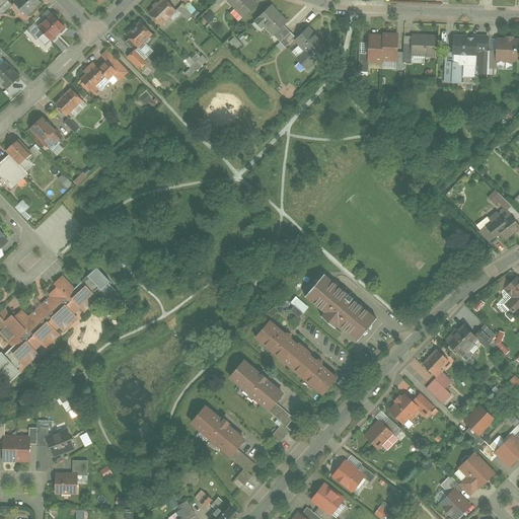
[(11,5),(6,0),(0,0),(0,12),(1,14),(11,5)]
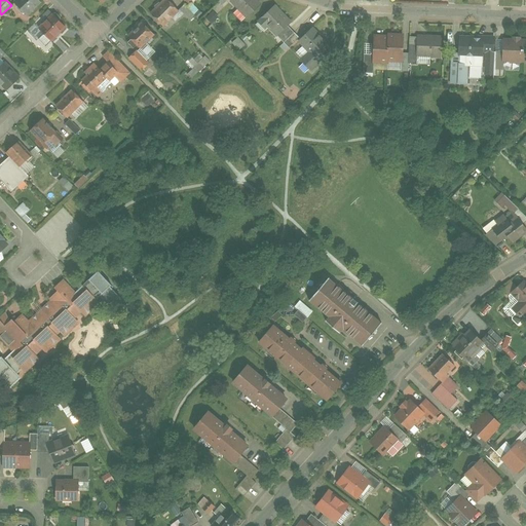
[(40,1),(38,0),(12,0),(26,14),(40,1)]
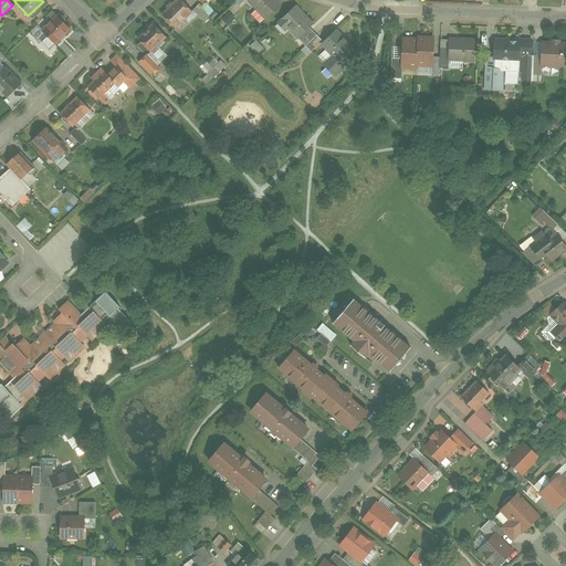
[(181,0),(174,0),(161,13),(175,27),(191,9),(181,0)]
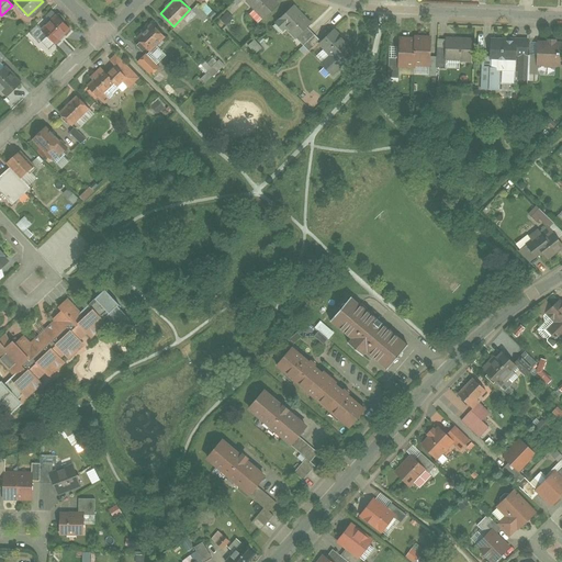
[(245,0),(262,18),(278,2),(276,0),(245,0)]
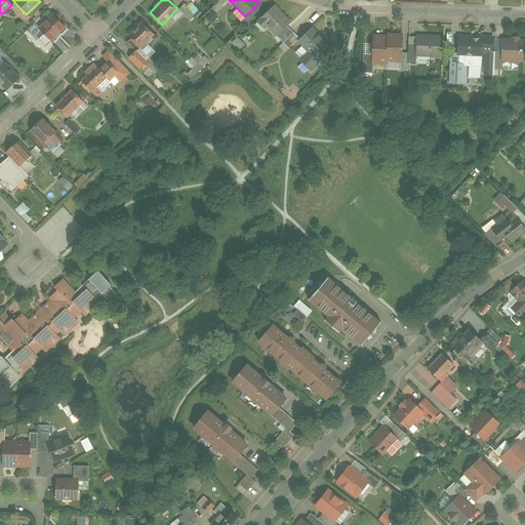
[(275,3),(256,19),(264,28),(268,25),(276,34),(286,25),(290,21),(275,3)]
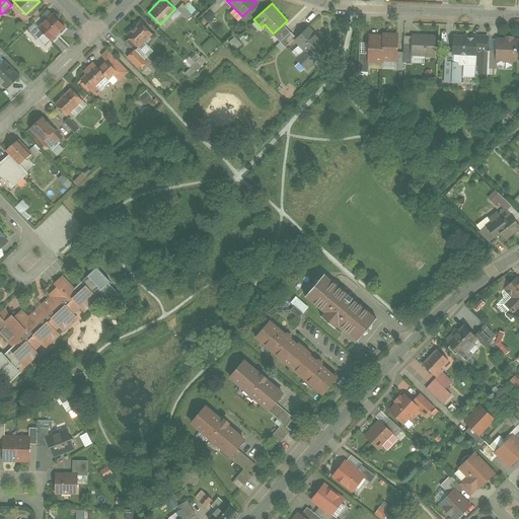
[(187,19),(195,10),(189,4),(184,8),(180,4),(175,9),(187,19)]
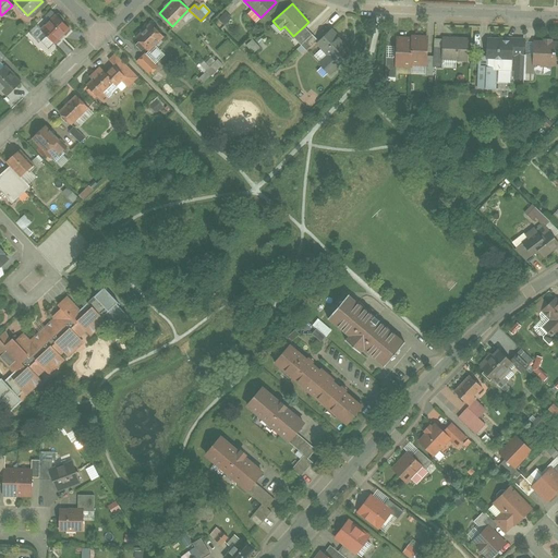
[(57,10),(38,28),(46,35),(39,40),(48,49),(70,27),(62,20),(63,17),(57,10)]
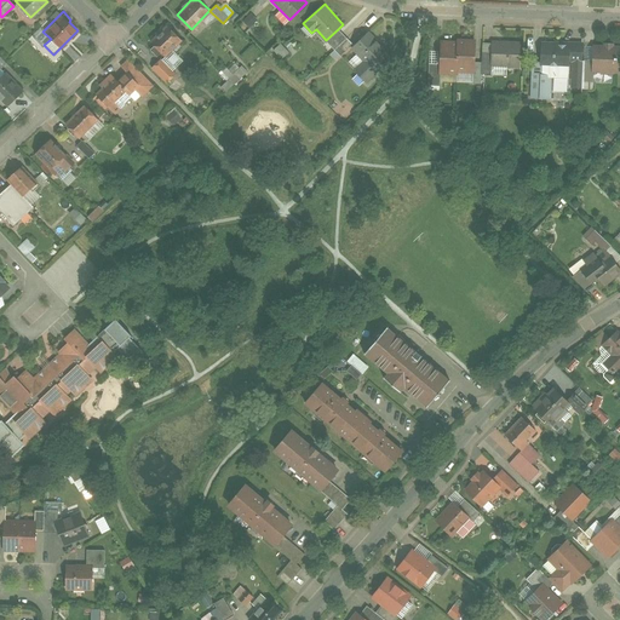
[(167,24),(150,40),(154,45),(150,49),(156,56),(160,52),(164,56),(181,40),(167,24)]
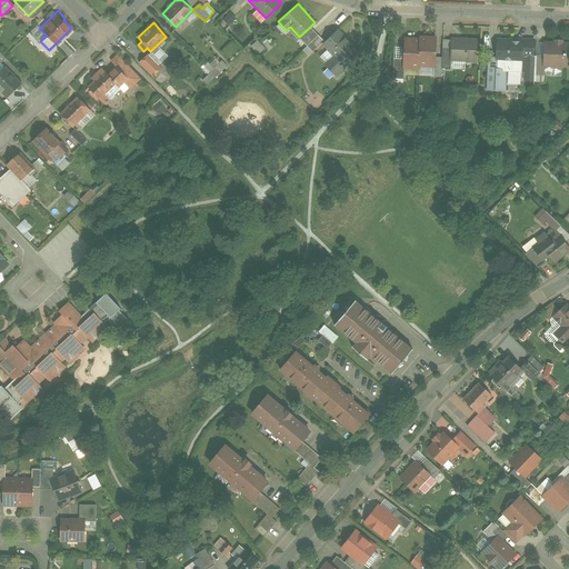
[(317,35),(310,27),(299,37),(306,45),(317,35)]
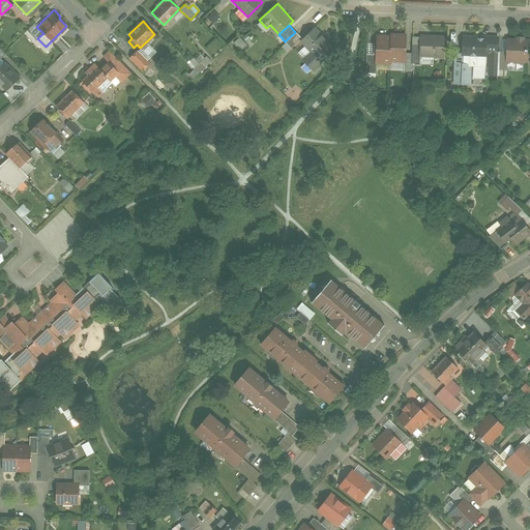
[(301,38),(300,39),(311,51),(302,59),(312,69),(335,47),(316,25),(301,38)]
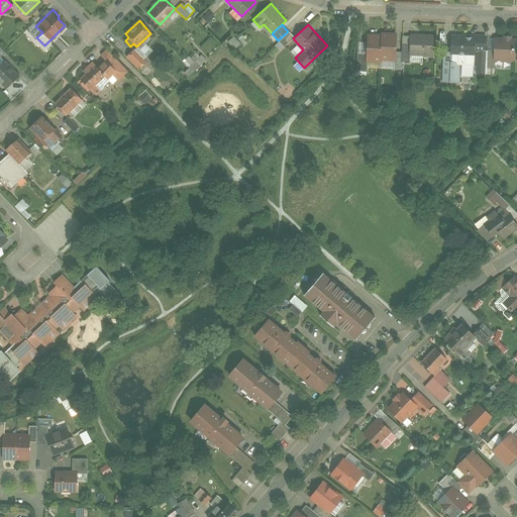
[(294,37),(288,31),(278,40),(284,46),(293,38),(294,37)]
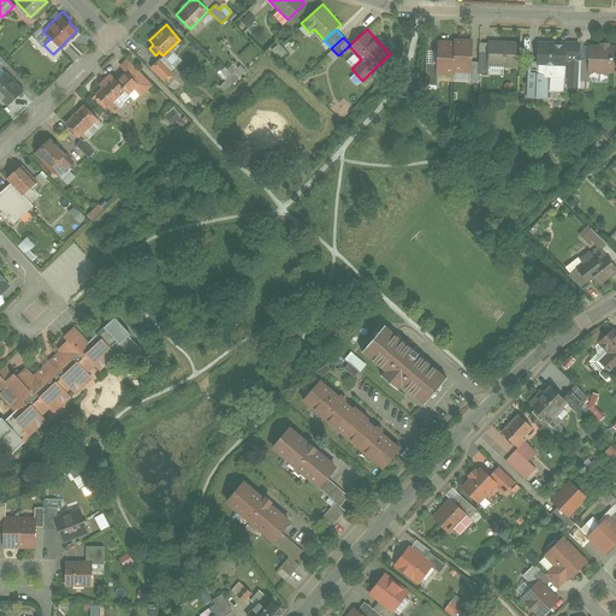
[(438,39),(436,71),(454,72),(454,70),(471,71),(473,39),(455,37),(455,40),(438,39)]
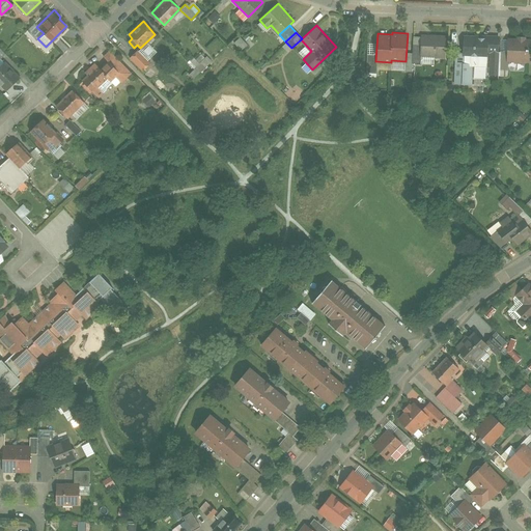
[(422,44),(421,56),(445,57),(445,35),(422,34),(422,44)]
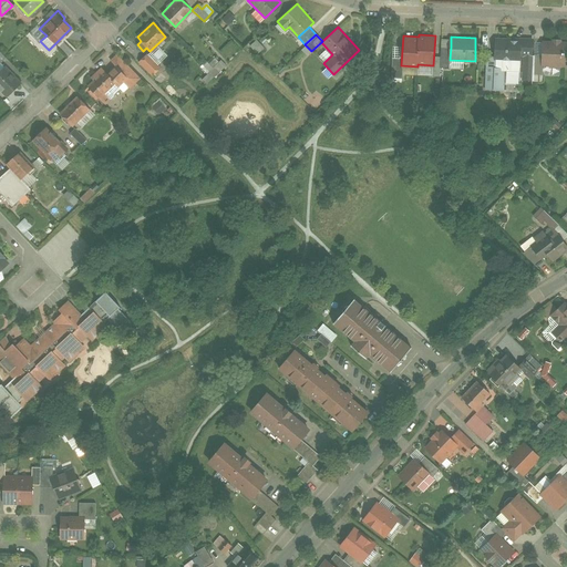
[(486,57),(485,90),(503,91),(504,70),(521,70),(521,57),(522,39),(495,38),(495,57),(486,57)]
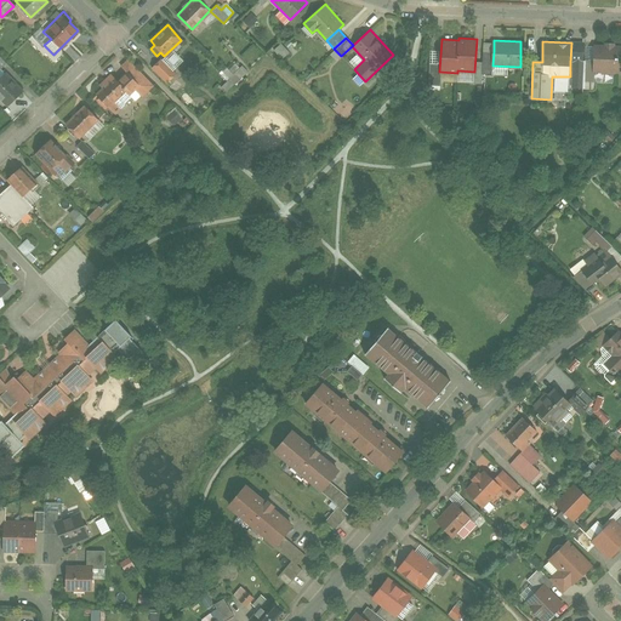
[(594,60),(593,70),(620,72),(620,44),(615,44),(615,41),(604,41),(604,44),(594,44),(594,60)]
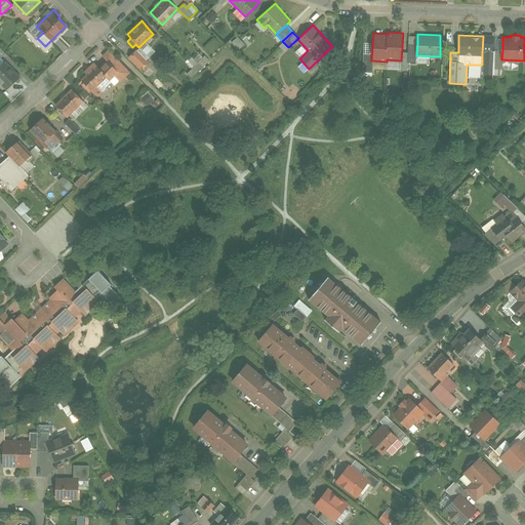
[(494,36),(483,36),(482,52),(484,52),(483,74),(492,74),(493,50),(494,36)]
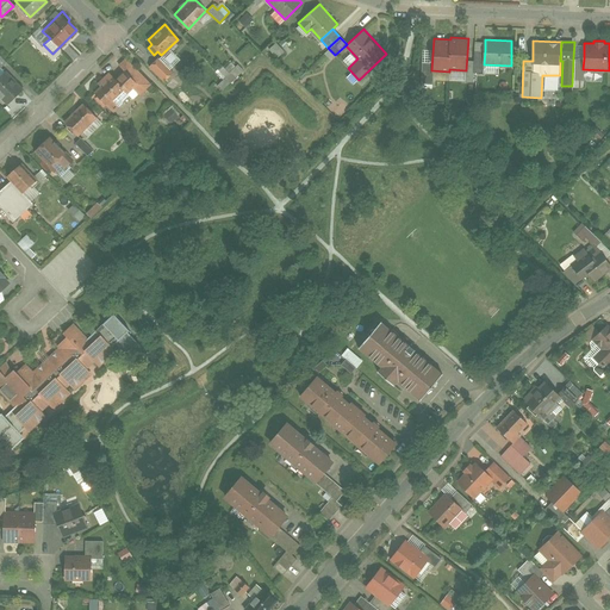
[(268,49),(277,57),(282,51),(275,43),(268,49)]
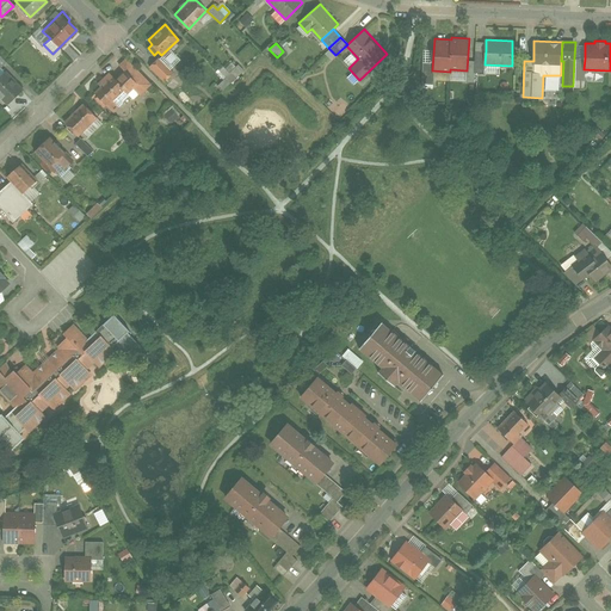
[(485,65),(486,50),(475,50),(474,73),(485,73),(485,65)]
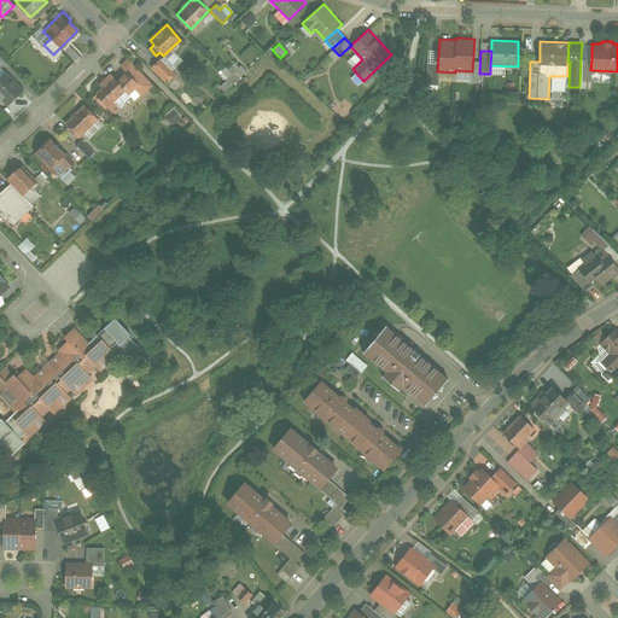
[(0,52),(0,71),(4,76),(13,66),(0,52)]
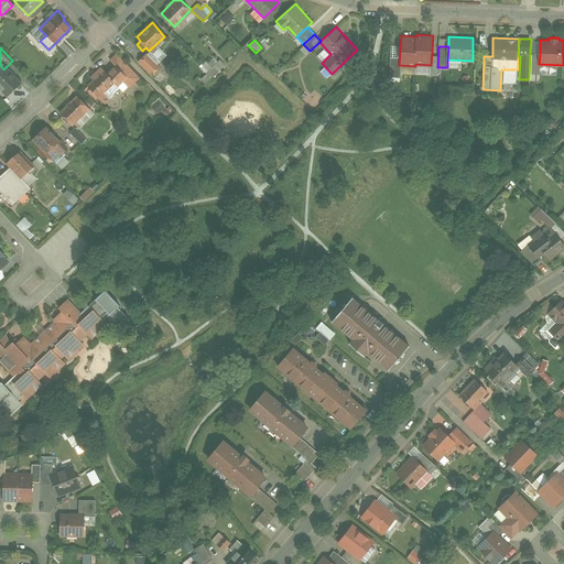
[(539,64),(540,54),(530,54),(529,79),(539,79),(539,64)]
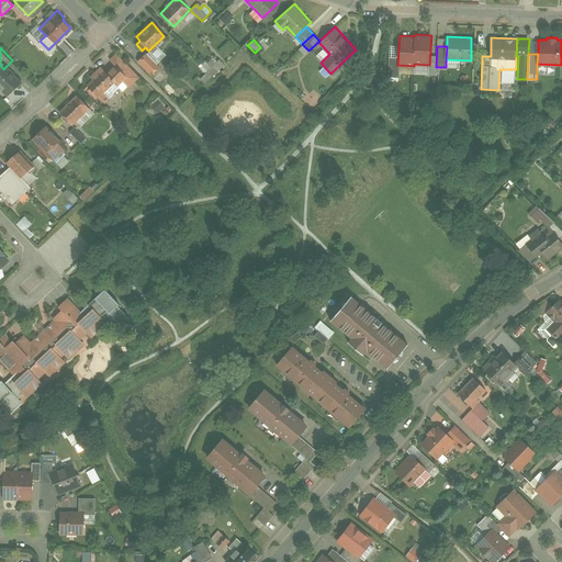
[(204,72),(198,79),(203,85),(223,66),(212,55),(199,68),(204,72)]
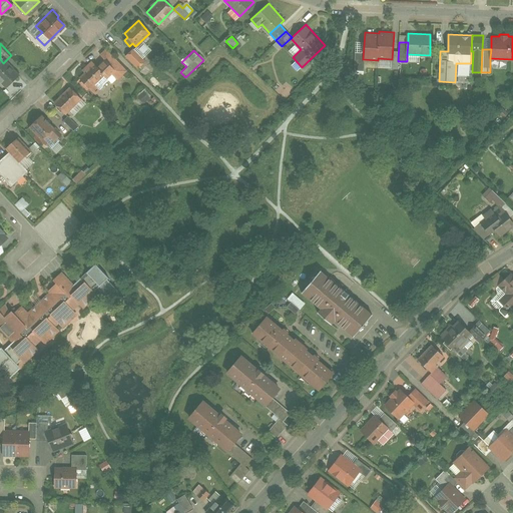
[(6,60),(0,66),(0,80),(7,88),(20,75),(6,60)]
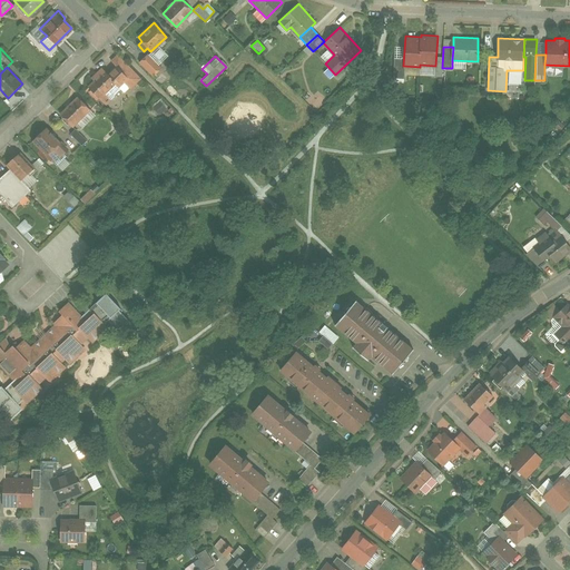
[(432,69),(392,68),(392,82),(402,82),(402,75),(432,76),(432,69)]
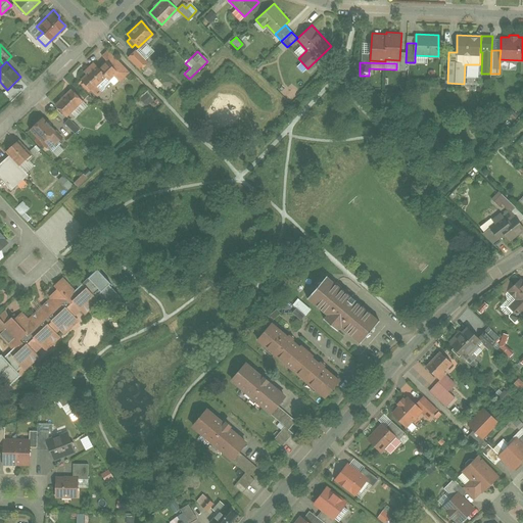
[(93,64),(76,82),(92,99),(117,75),(107,64),(100,72),(93,64)]
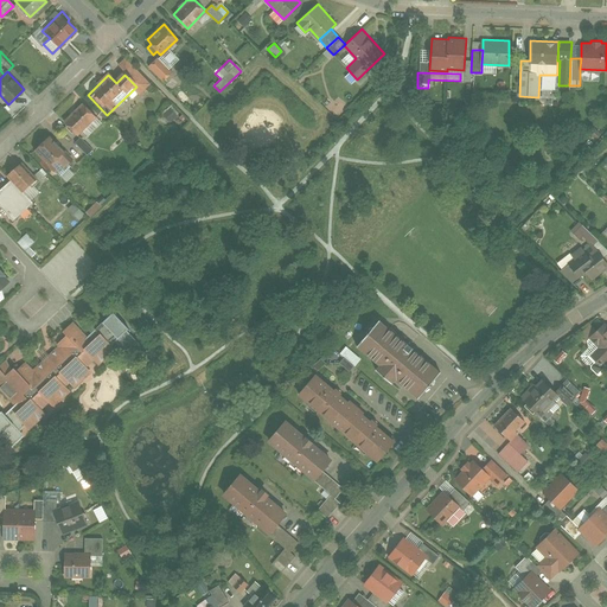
[(81,102),(62,121),(76,135),(95,116),(81,102)]
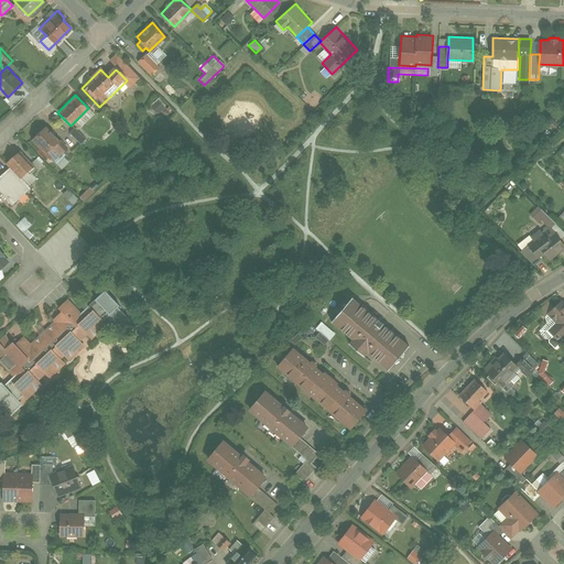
[(44,126),(32,139),(55,163),(64,154),(62,152),(66,148),(44,126)]
